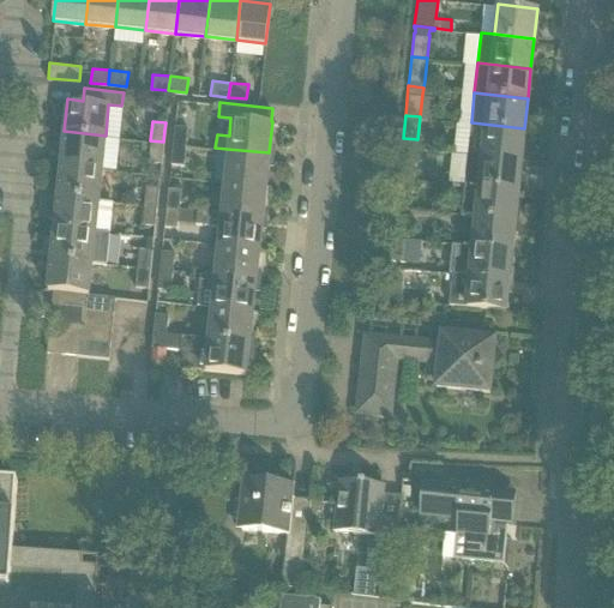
[(522,158),(524,130),(524,128),(471,122),(468,152),(522,158)]
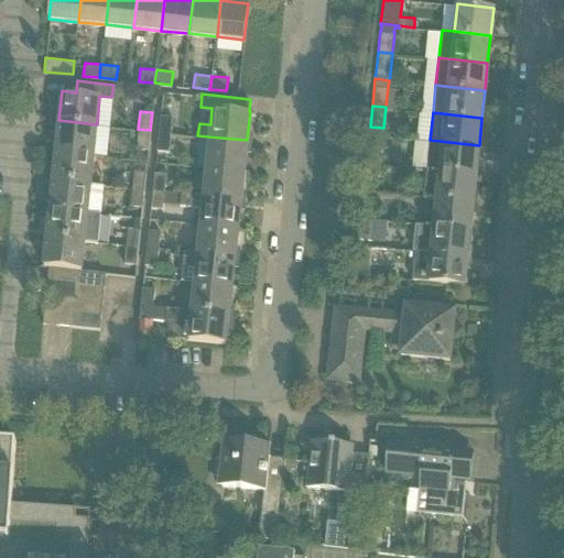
[(171,132),(173,115),(160,113),(159,131),(171,132)]
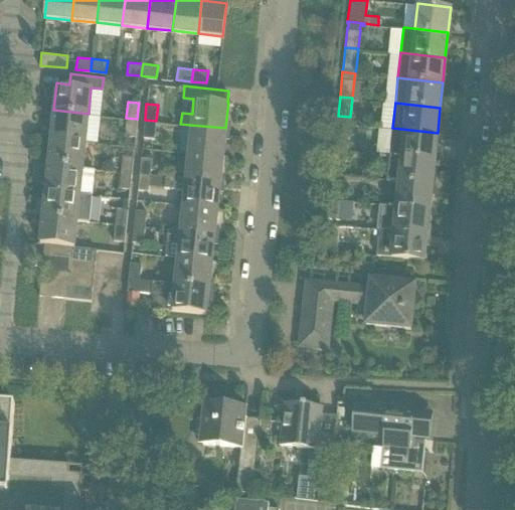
[(86,140),(89,114),(53,110),(50,136),(86,140)]
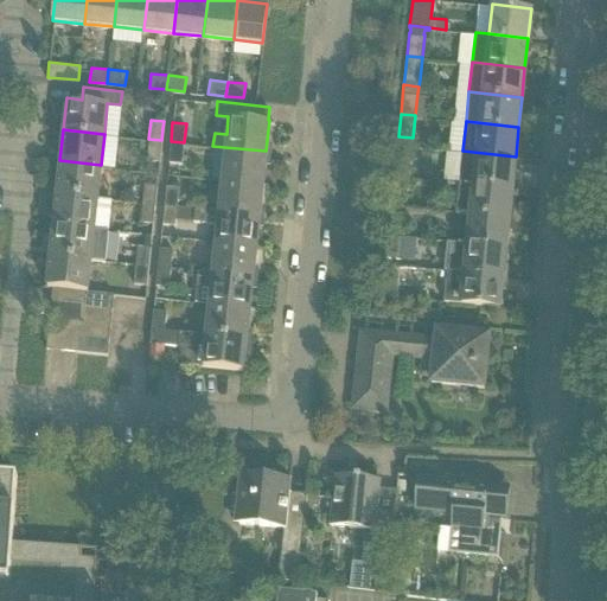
[(160,159),(161,140),(148,139),(146,158),(160,159)]
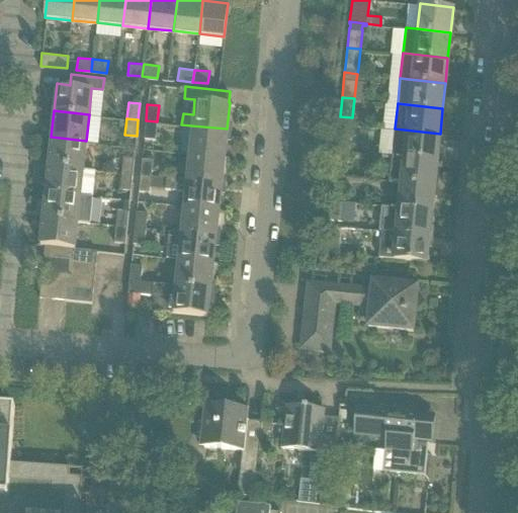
[(155,138),(157,121),(146,120),(144,137),(155,138)]
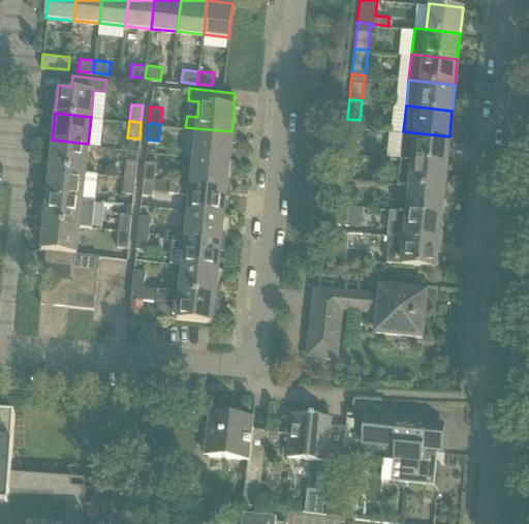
[(228,158),(231,131),(195,128),(192,155),(228,158)]
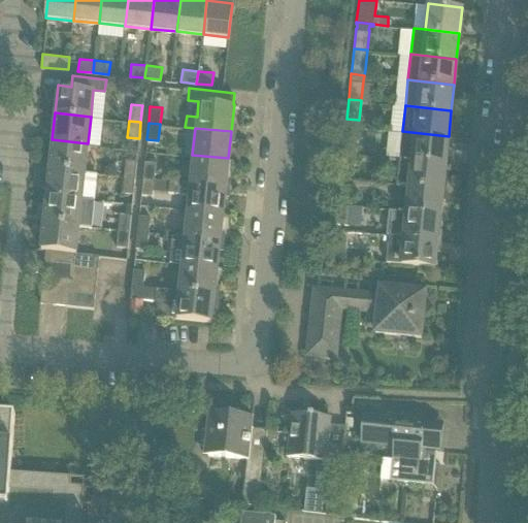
[(357,152),(359,132),(345,131),(343,151),(357,152)]
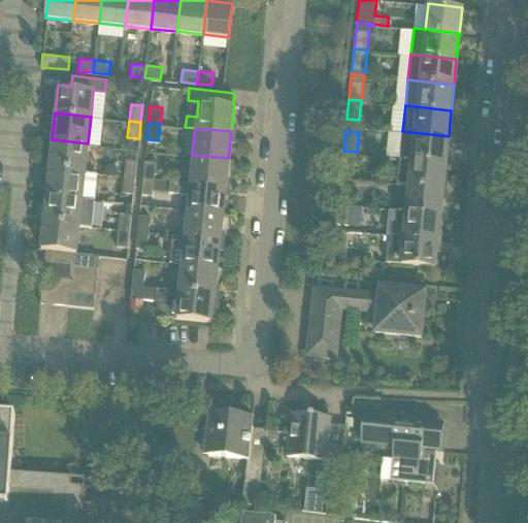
[(446,162),(449,136),(402,131),(399,157),(446,162)]
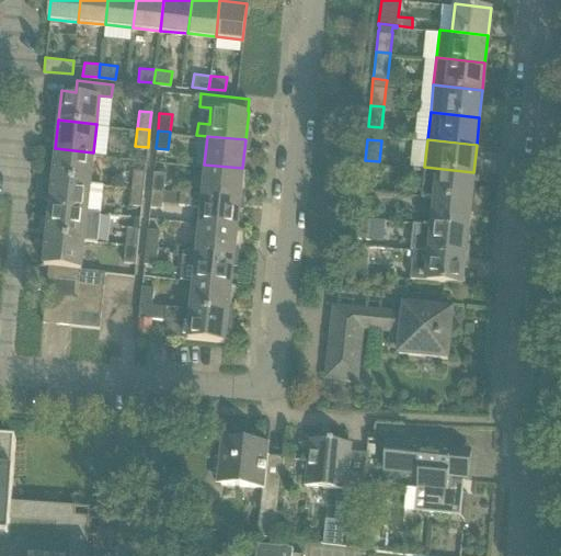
[(90,181),(93,152),(55,148),(53,177),(90,181)]
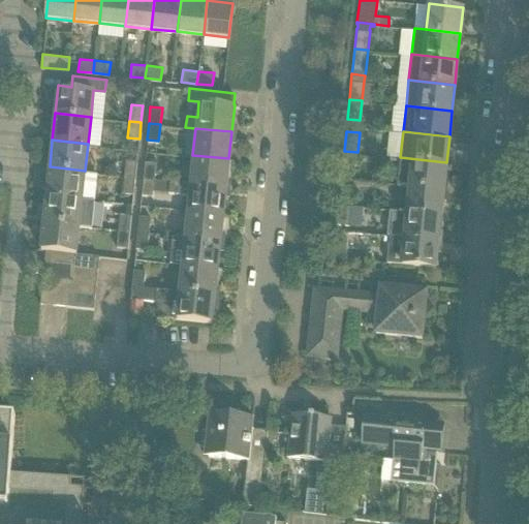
[(226,185),(228,158),(192,155),(189,181),(226,185)]
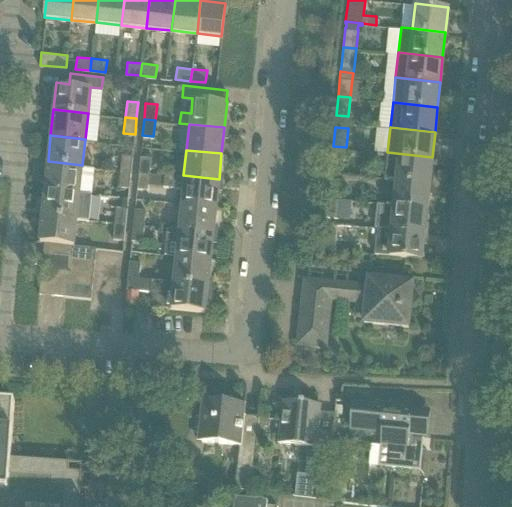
[(429,182),(432,157),(387,152),(385,177),(397,178),(429,182)]
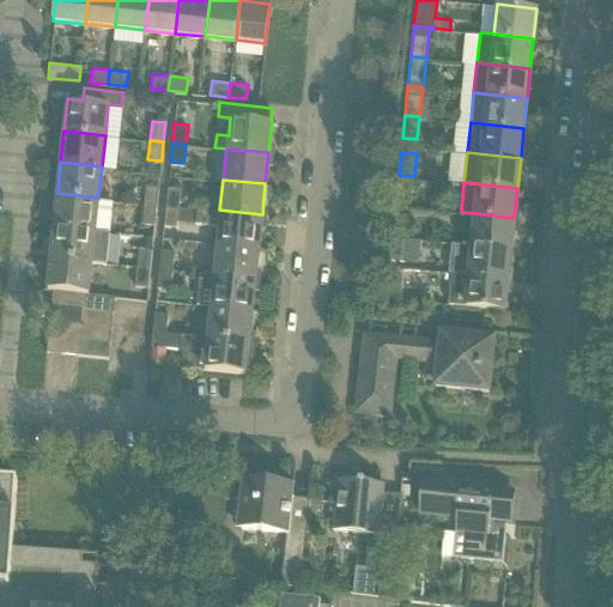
[(157,204),(159,184),(145,183),(143,202),(157,204)]
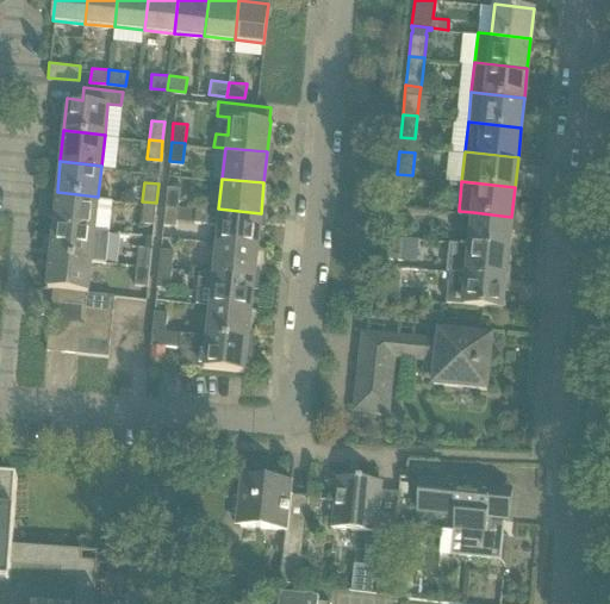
[(179,205),(180,186),(167,185),(165,204),(179,205)]
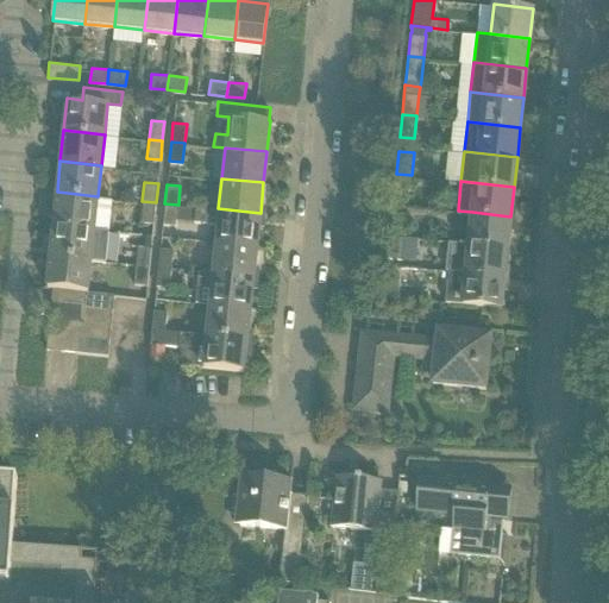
[(108,228),(112,198),(98,196),(57,192),(54,223),(108,228)]
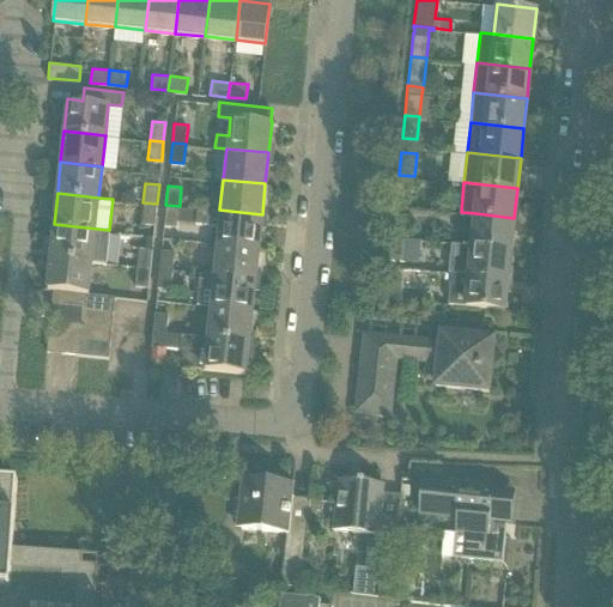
[(155,224),(157,204),(143,202),(141,222),(155,224)]
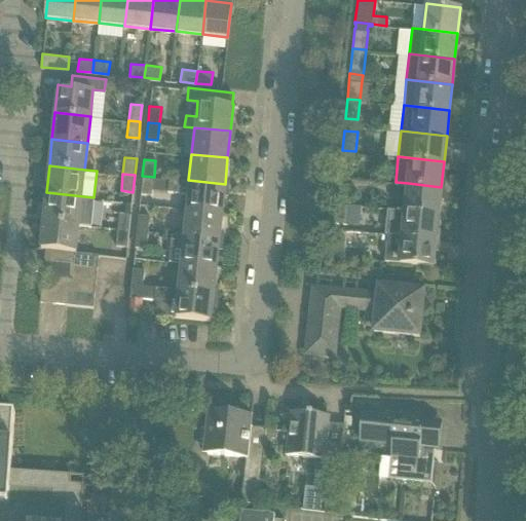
[(152,193),(154,177),(142,176),(141,192),(152,193)]
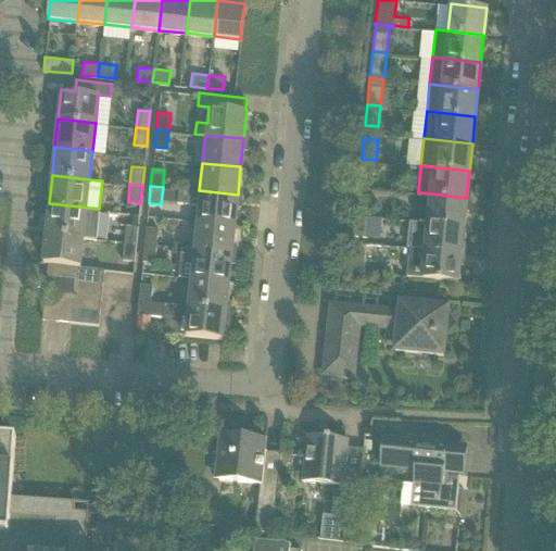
[(238,195),(199,190),(177,188),(176,201),(198,203),(197,220),(235,223),(238,195)]
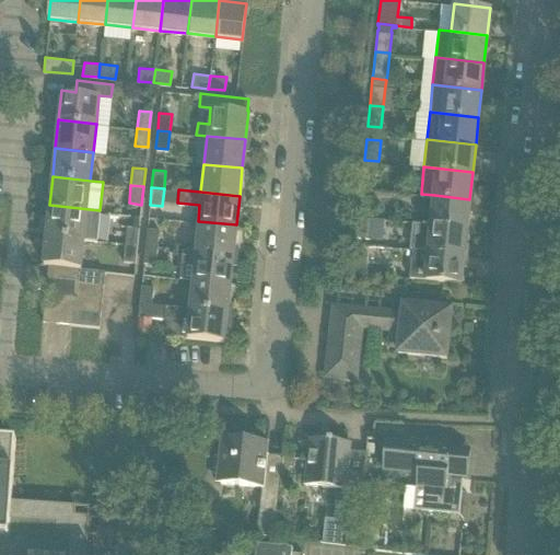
[(372,216),(374,195),(361,194),(359,215),(372,216)]
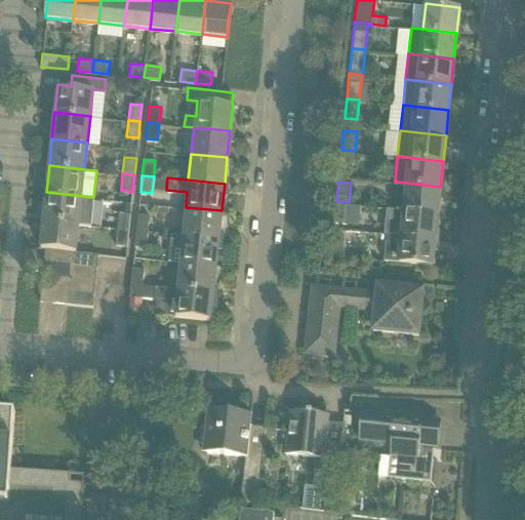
[(438,212),(440,187),(407,183),(404,208),(438,212)]
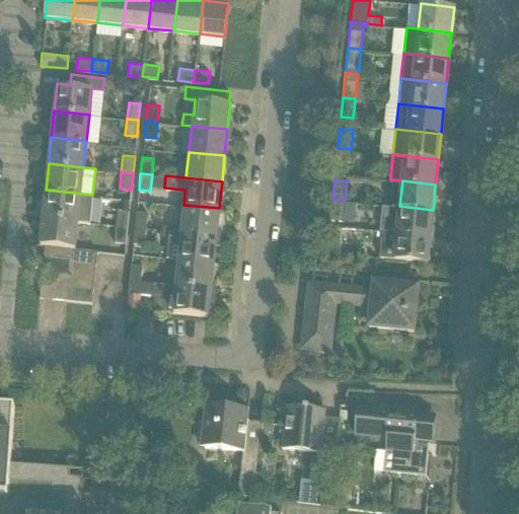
[(90,222),(92,195),(46,190),(43,217),(78,220),(90,222)]
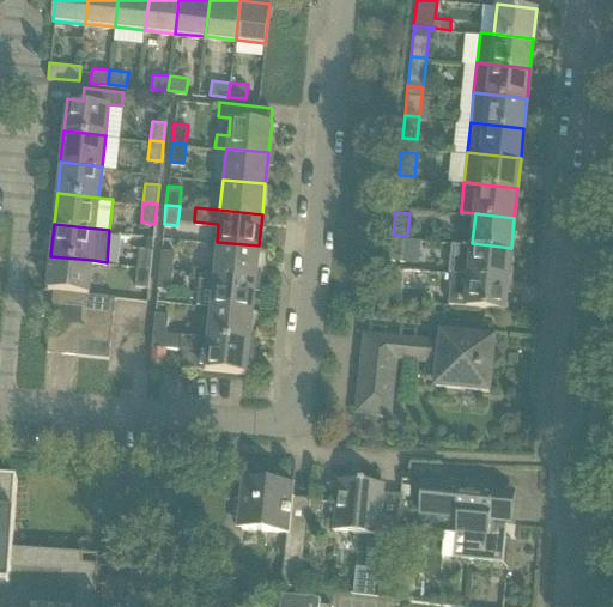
[(405,260),(407,236),(393,235),(390,259),(405,260)]
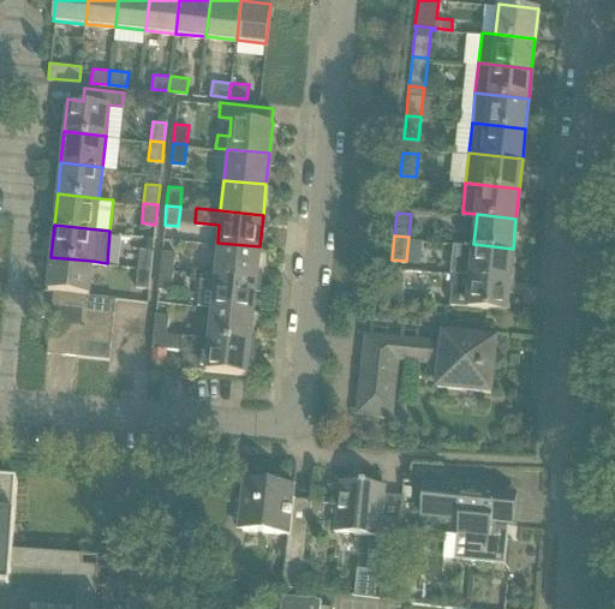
[(509,278),(513,249),(473,244),(453,242),(451,272),(453,272),(509,278)]
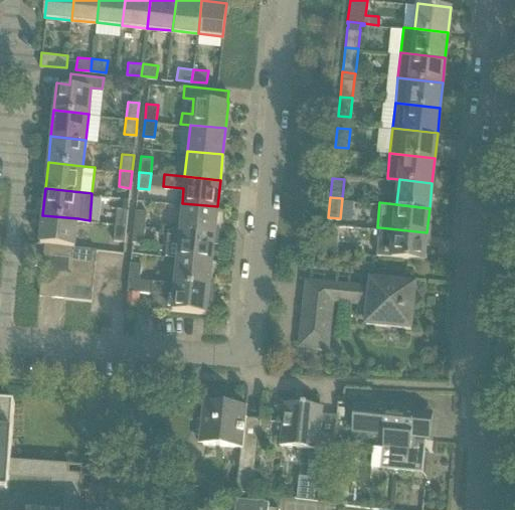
[(214,232),(217,206),(182,203),(179,229),(214,232)]
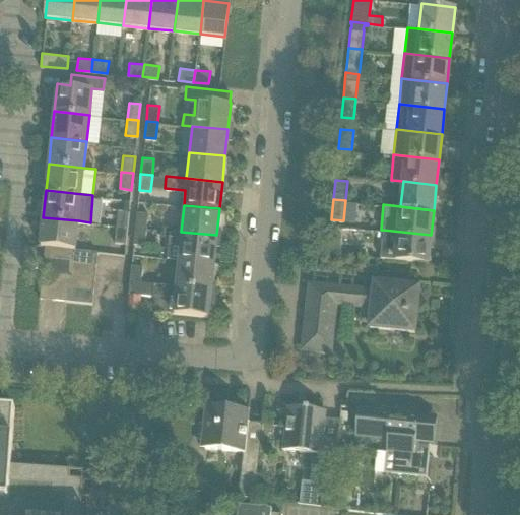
[(128,226),(129,209),(118,208),(116,224),(128,226)]
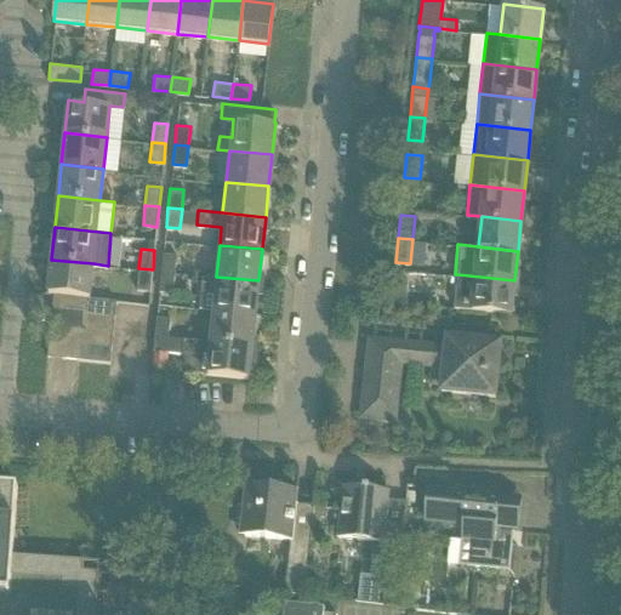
[(175,272),(177,252),(164,251),(161,271),(175,272)]
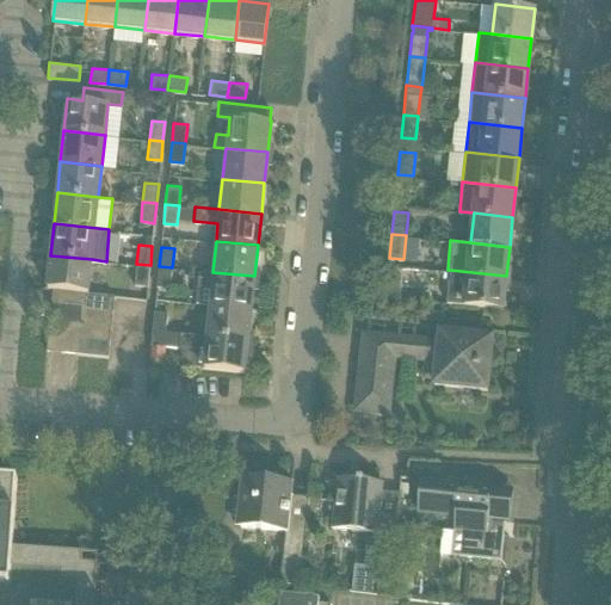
[(87,290),(92,259),(50,255),(48,286),(53,286),(84,290),(87,290)]
